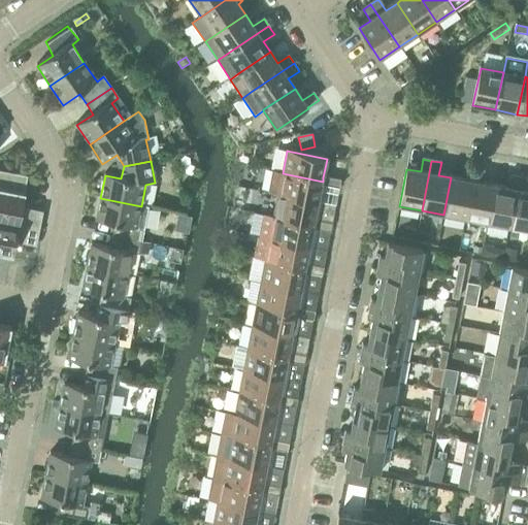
[(451,177),(443,215),(465,220),(475,169),(467,167),(464,181),(451,177)]
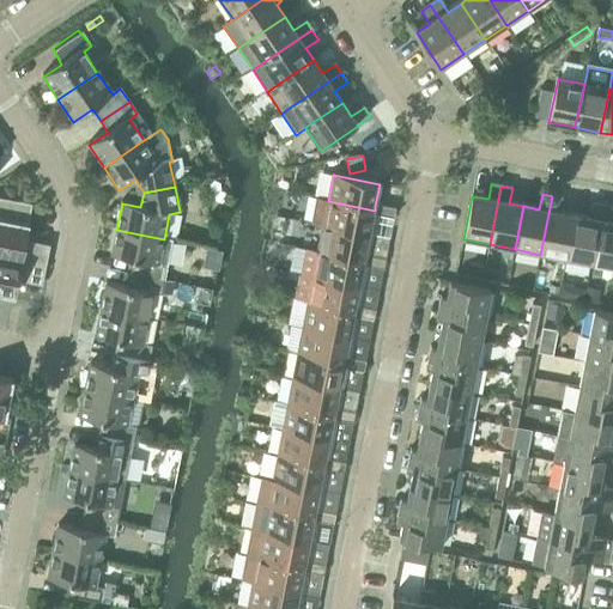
[(552,196),(540,255),(566,260),(575,217),(560,213),(563,199),(552,196)]
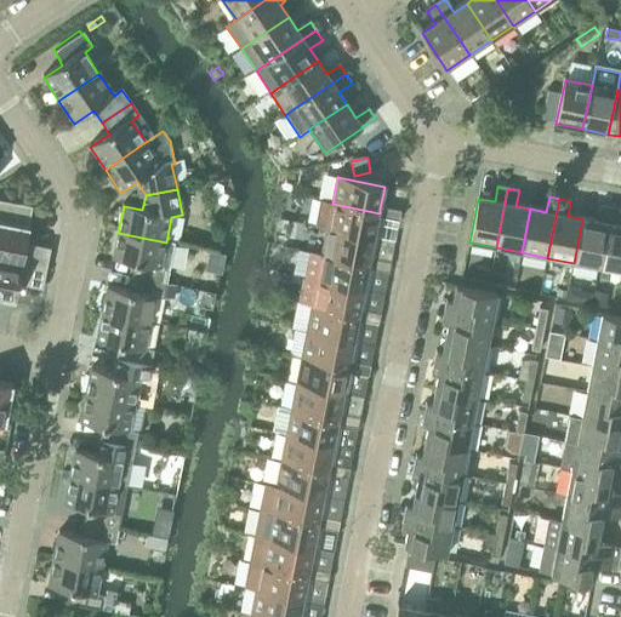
[(0,261),(47,270),(50,255),(26,250),(29,228),(28,228),(33,209),(0,201),(0,261)]
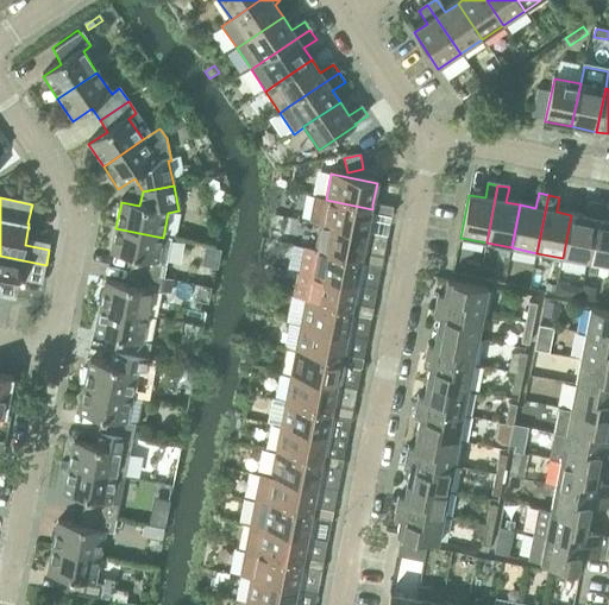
[(321,226),(321,225),(368,234),(371,214),(382,216),(383,207),(372,205),(372,209),(326,200),(314,199),(309,224),(321,226)]
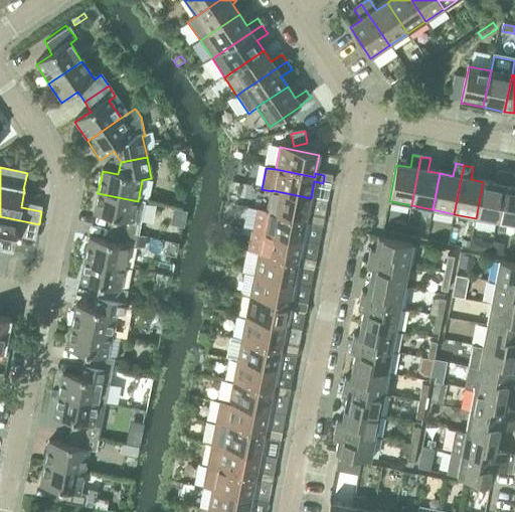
[(483,182),(476,218),(497,222),(506,173),(498,172),(495,184),(483,182)]
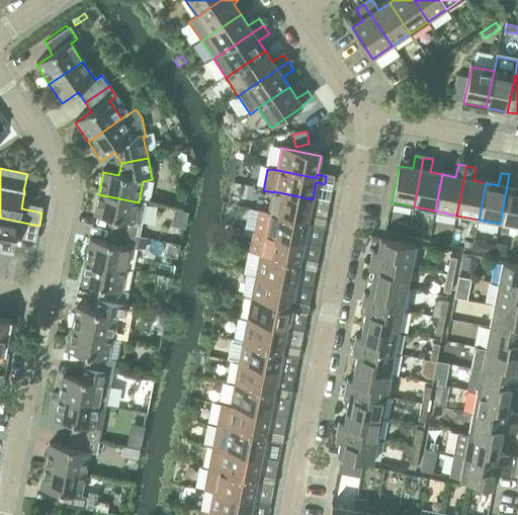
[(517,227),(517,188),(516,188),(517,177),(517,175),(509,174),(500,224),(517,227)]
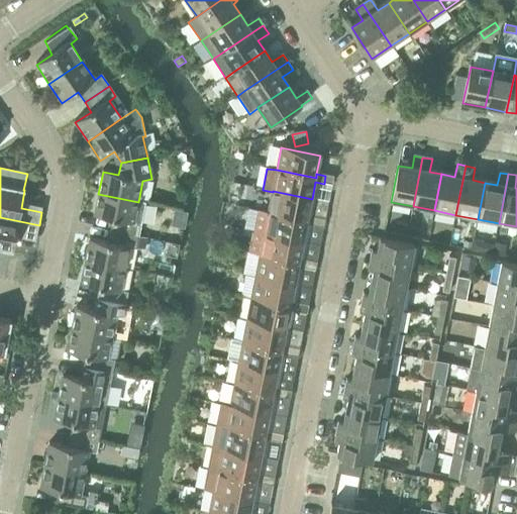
[(325,176),(324,184),(332,186),(334,178),(325,176)]
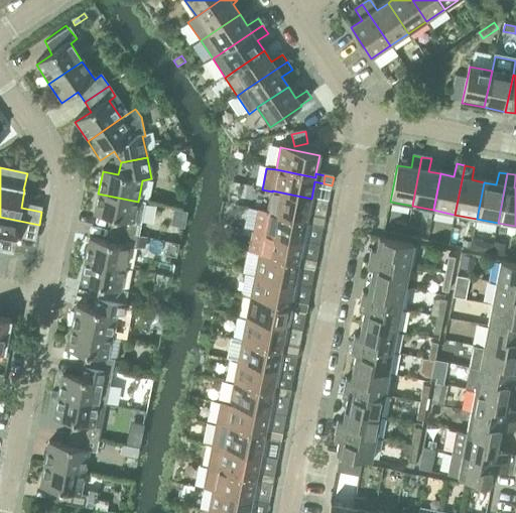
[(272,190),(272,191),(267,213),(306,220),(307,216),(311,199),(272,190)]
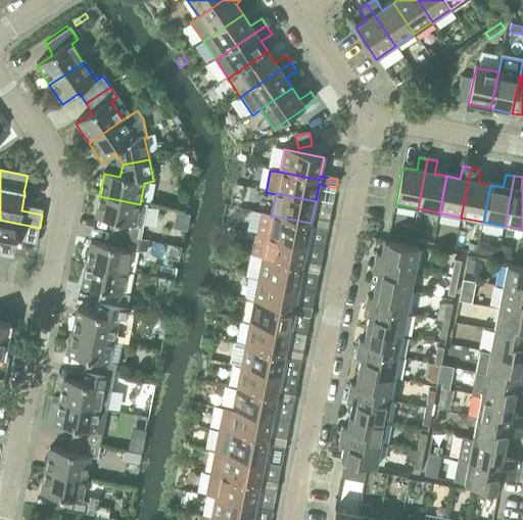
[(140,204),(99,196),(95,220),(114,223),(111,235),(141,240),(143,228),(136,226),(140,204)]
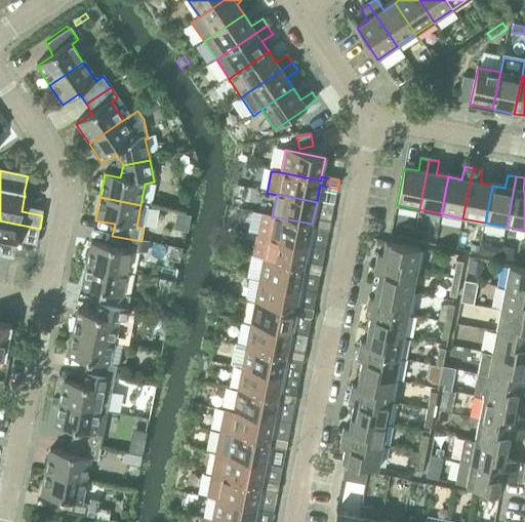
[(272,216),(261,214),(257,236),(308,245),(311,229),(320,230),(322,222),(313,219),(312,224),(272,216)]
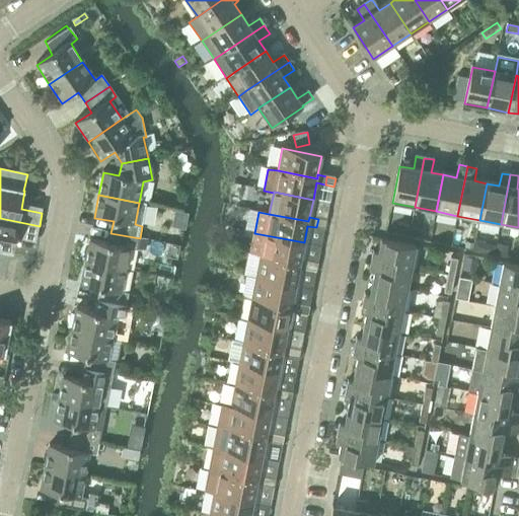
[(40,226),(0,218),(0,250),(12,253),(16,235),(36,239),(40,226)]
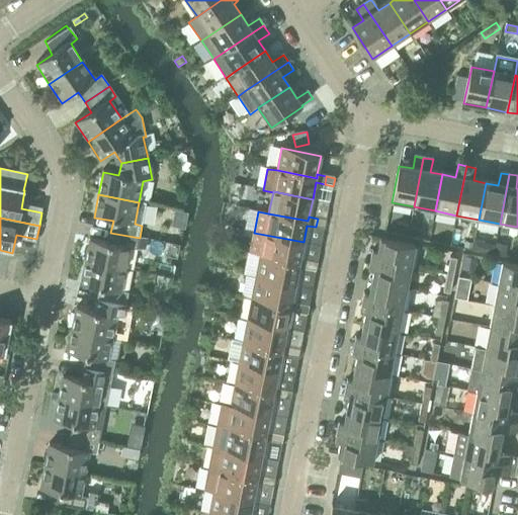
[(318,219),(316,227),(325,229),(327,221),(318,219)]
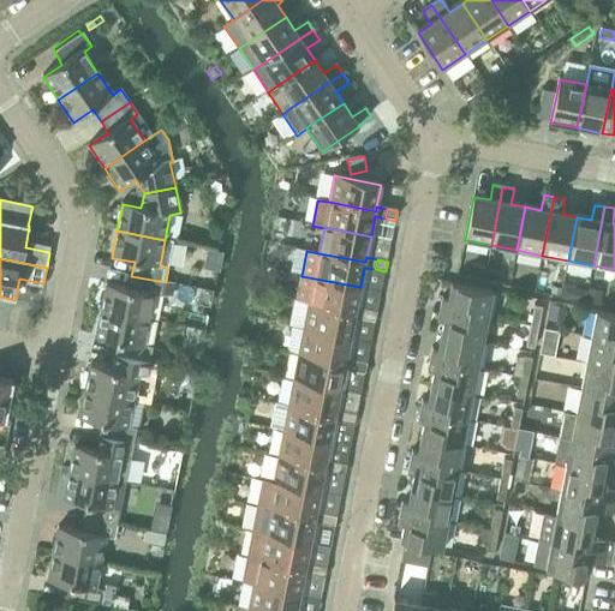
[(487,269),(472,265),(470,277),(484,280),(487,269)]
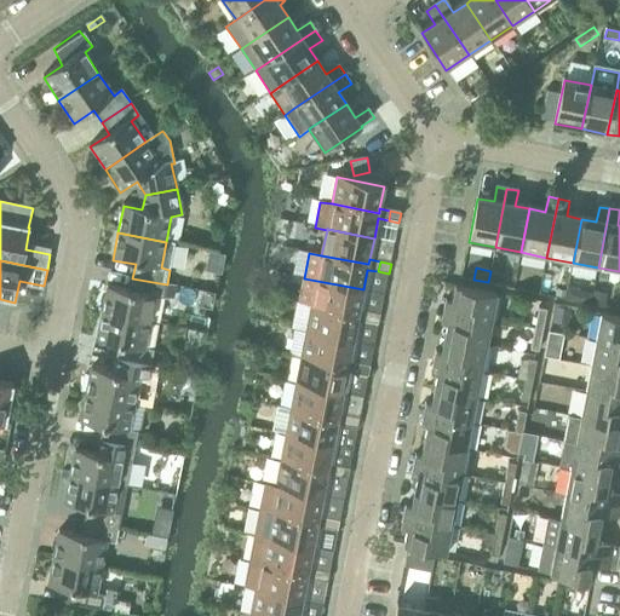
[(167,285),(132,278),(130,292),(107,288),(102,315),(149,323),(155,298),(165,300),(167,285)]
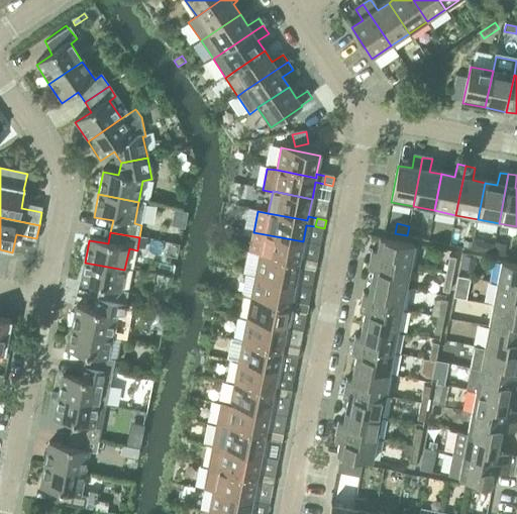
[(303,241),(253,232),(249,253),(260,255),(299,264),(300,260),(303,241)]
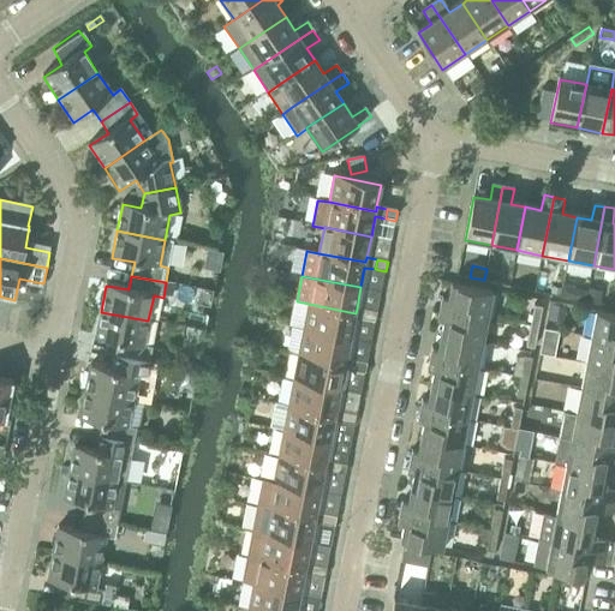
[(441,310),(488,319),(493,293),(452,285),(449,300),(442,299),(441,310)]
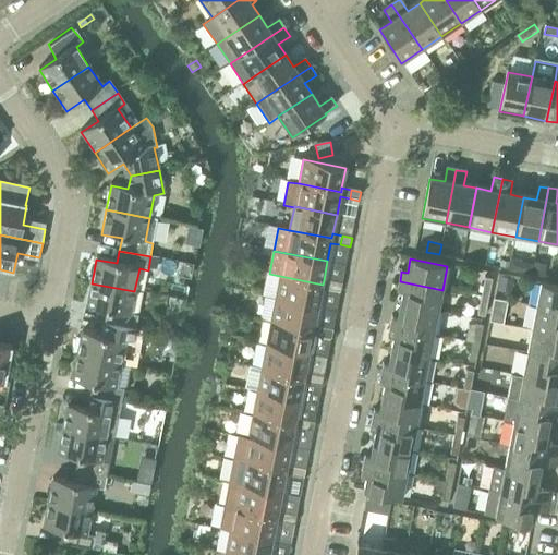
[(508,269),(519,272),(521,261),(510,258),(508,269)]
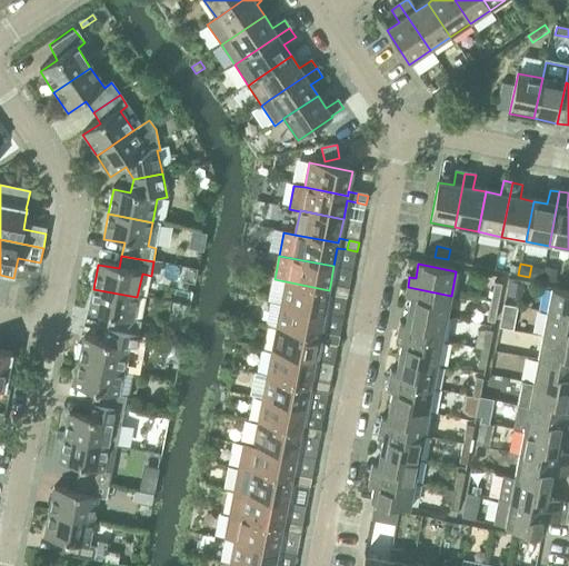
[(543,267),(541,279),(555,283),(557,269),(543,267)]
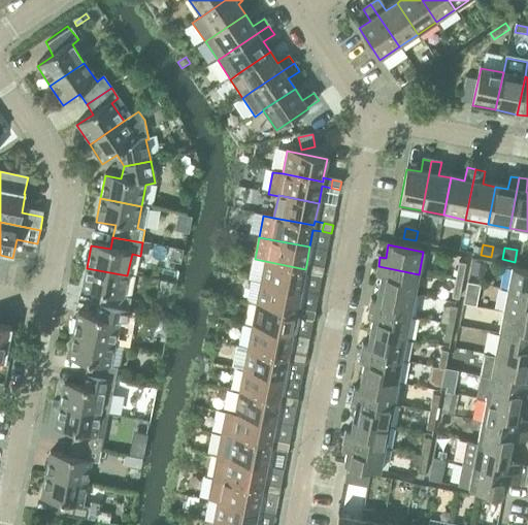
[(261,283),(301,291),(304,273),(314,275),(316,266),(306,265),(305,269),(265,261),(261,283)]
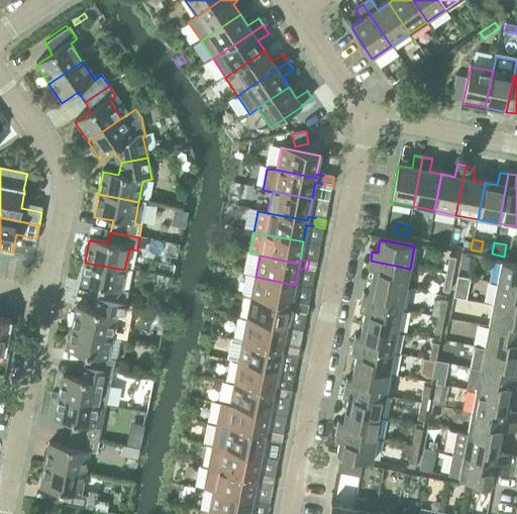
[(477,260),(462,257),(460,270),(475,273),(477,260)]
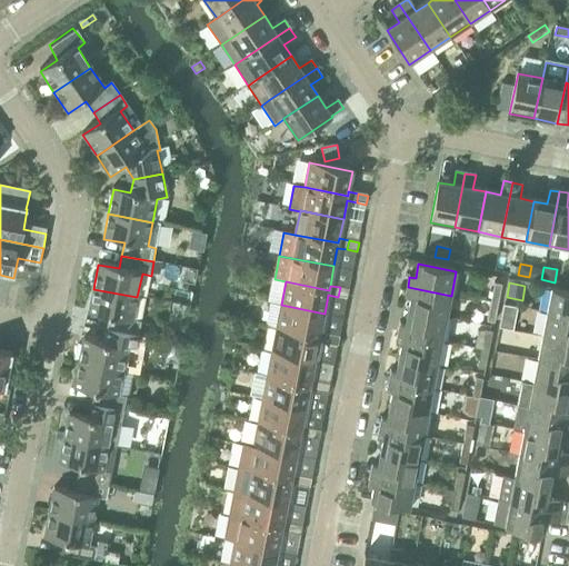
[(491,304),(499,305),(502,286),(495,285),(491,304)]
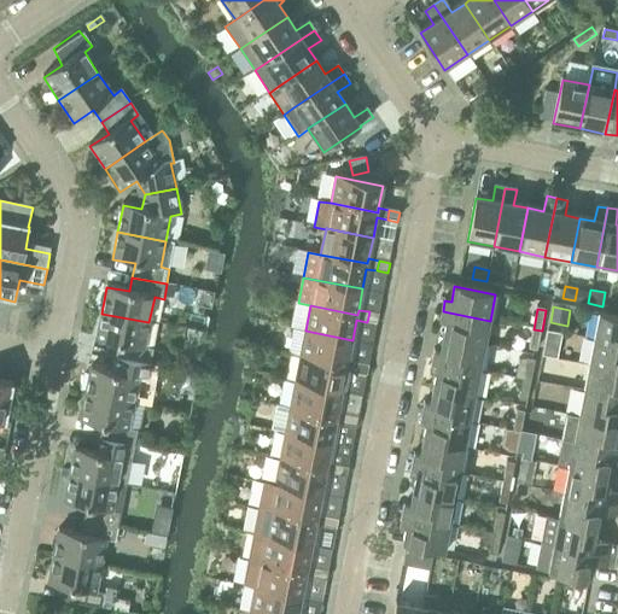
[(369,311),(367,322),(378,323),(379,314),(369,311)]
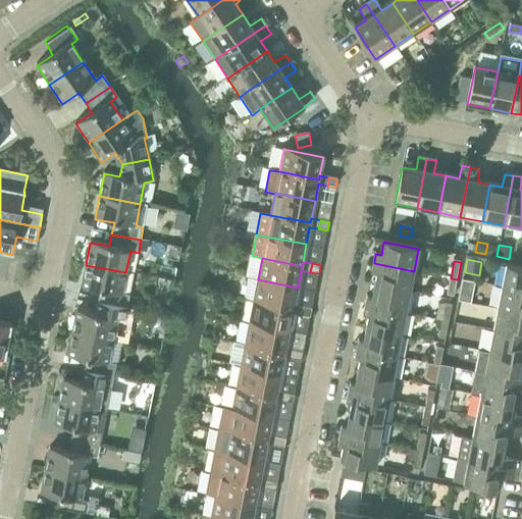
[(414,271),(374,263),(372,272),(377,274),(375,286),(410,293),(414,271)]
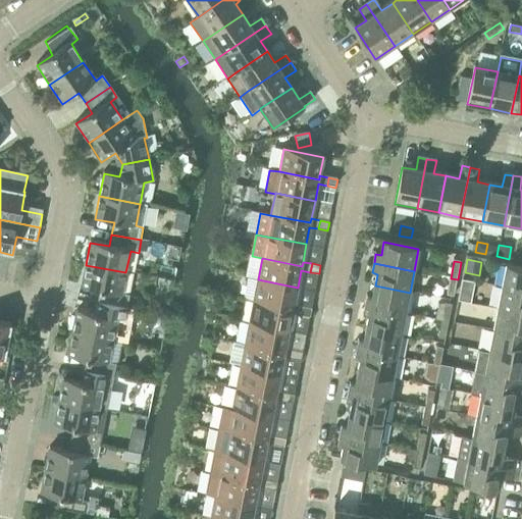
[(125,272),(86,265),(82,288),(100,292),(98,303),(127,309),(129,296),(121,295),(125,272)]
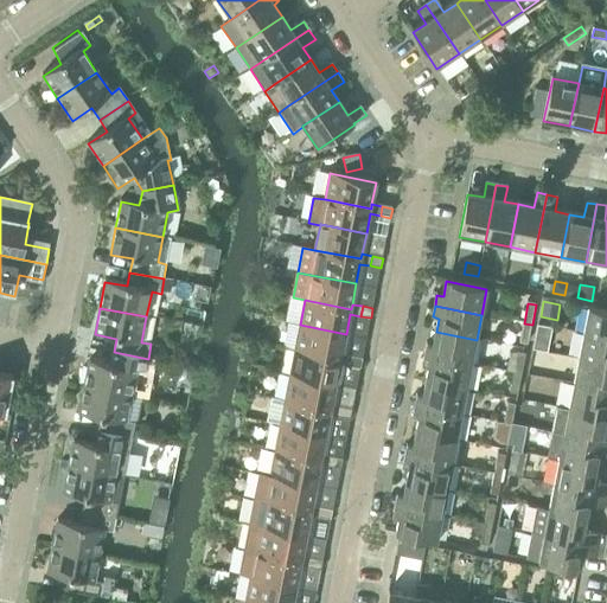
[(583,335),(606,339),(606,312),(589,308),(583,335)]
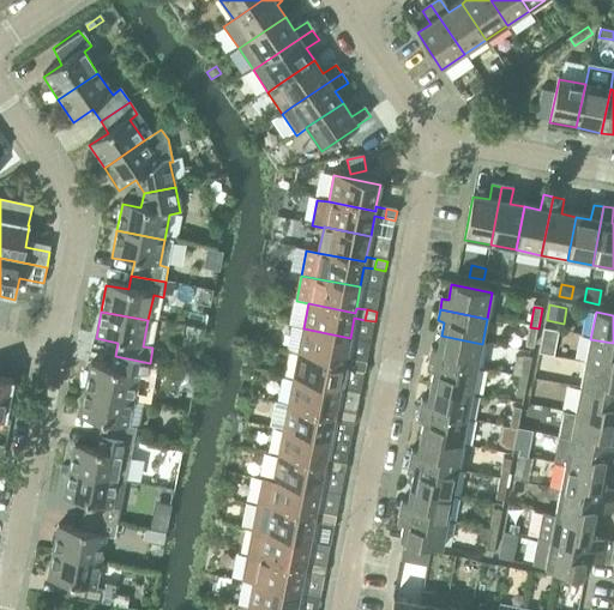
[(539,328),(530,327),(525,348),(534,349),(539,328)]
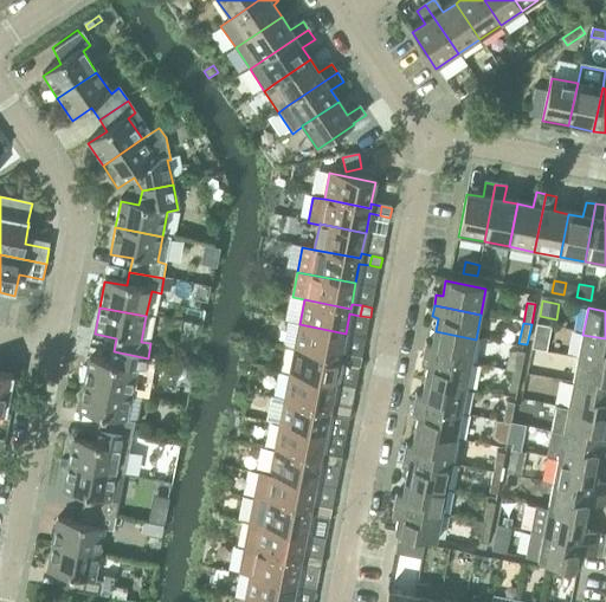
[(346,334),(300,324),(295,350),(341,360),(341,355),(346,334)]
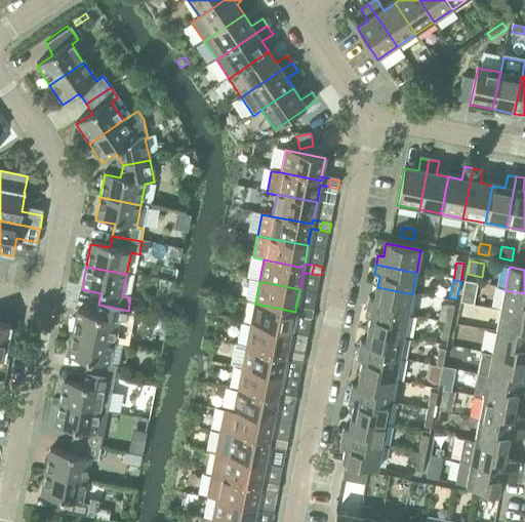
[(367,309),(408,316),(412,294),(377,287),(374,299),(369,298),(367,309)]
